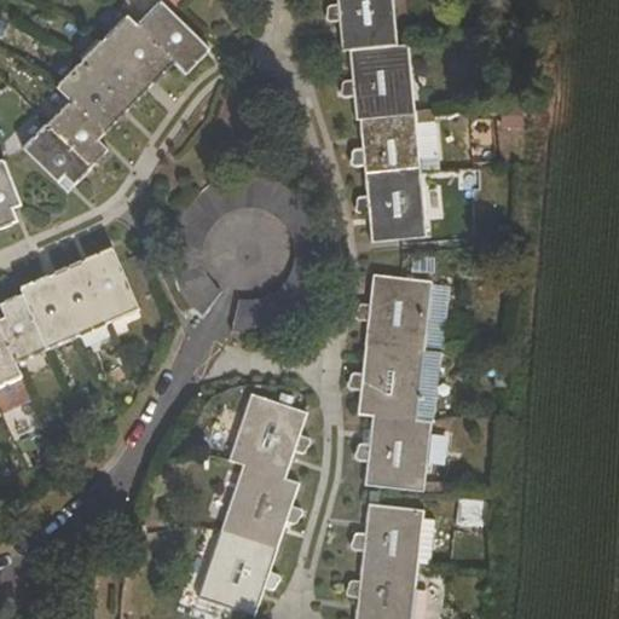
[(337,21),(341,52),(348,51),(397,47),(392,0),(335,0),(336,6),(325,6),(327,21),(337,21)]
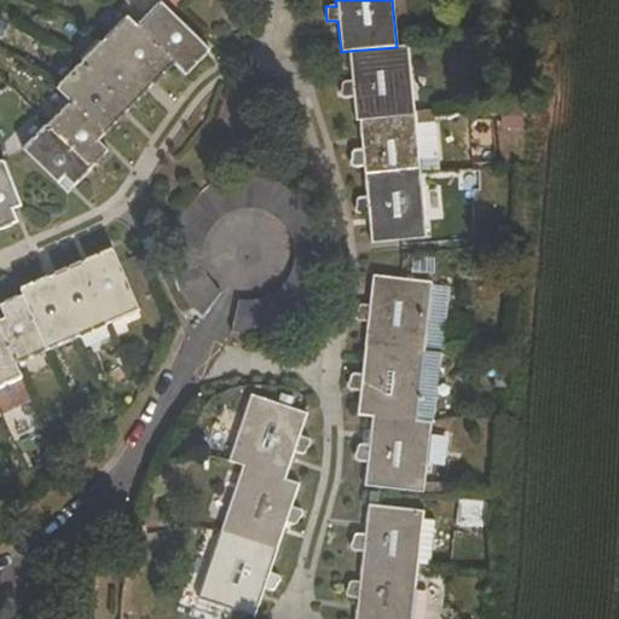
[(173,63),(184,73),(207,48),(161,4),(137,27),(173,63)]
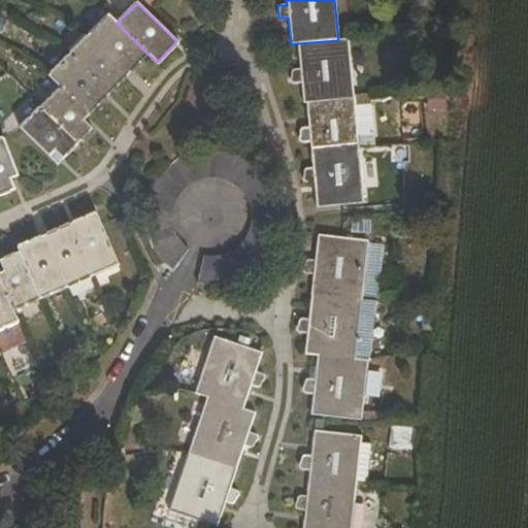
[(128,73),(147,54),(117,23),(108,14),(89,35),(128,73)]
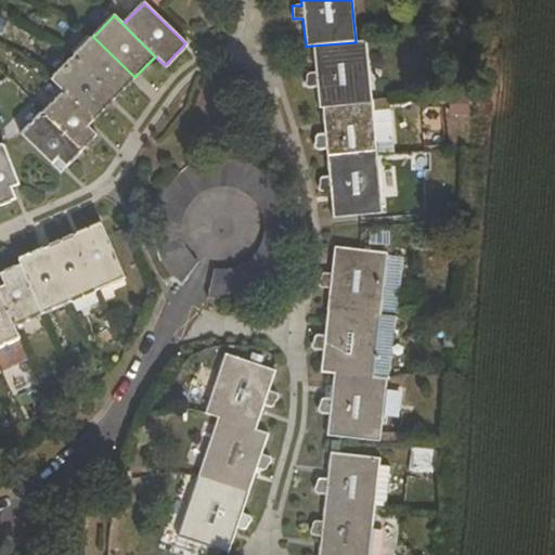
[(73,57),(114,99),(134,77),(93,37),(73,57)]
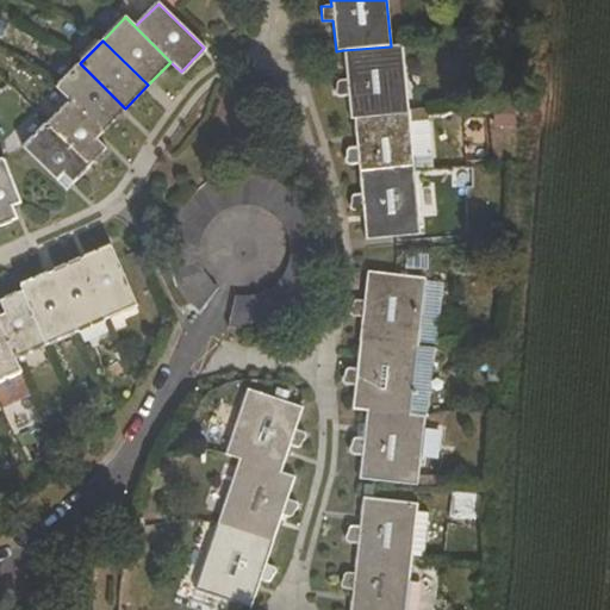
[(410,112),(404,45),(391,47),(343,50),(346,80),(337,81),(337,95),(347,95),(349,119),(353,118),(410,112)]
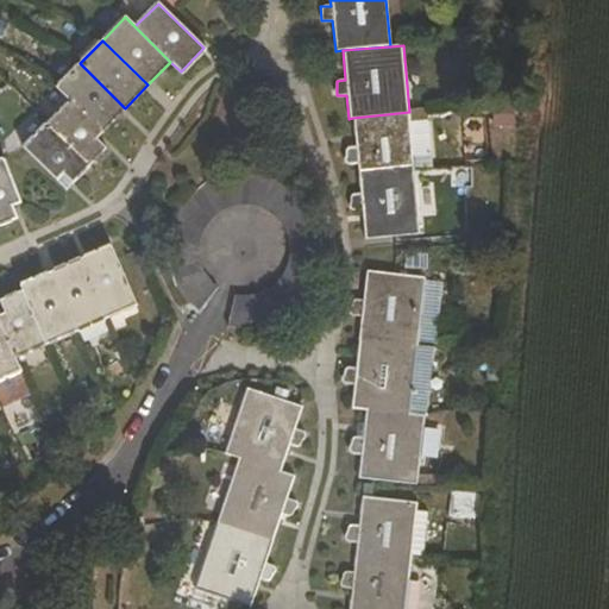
[(102,132),(125,108),(80,63),(57,87),(70,100),(102,132)]
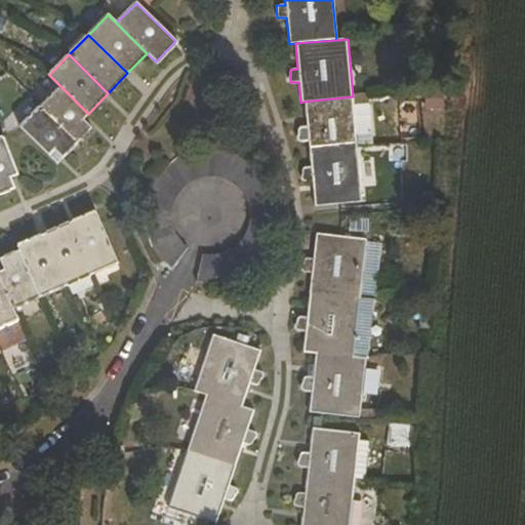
[(61,86),(41,107),(77,143),(91,127),(83,119),(88,114),(61,86)]
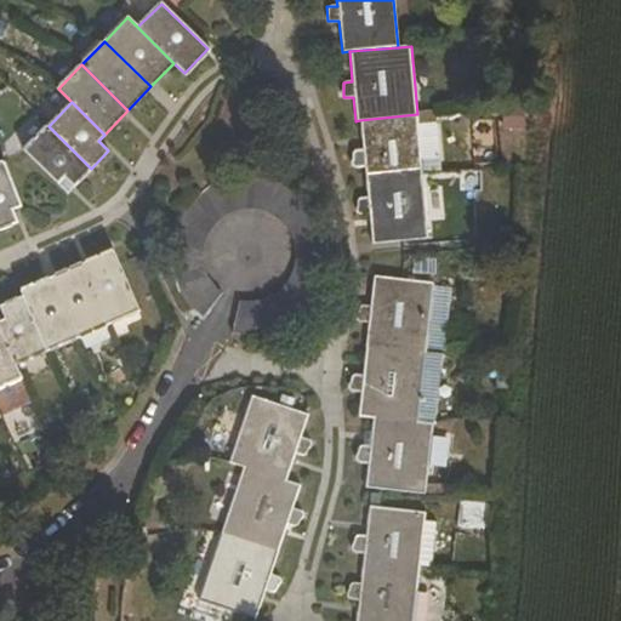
[(394,186),(393,171),(422,169),(421,160),(419,124),(417,114),(359,120),(363,151),(353,151),(354,166),(364,166),(366,189),(394,186)]
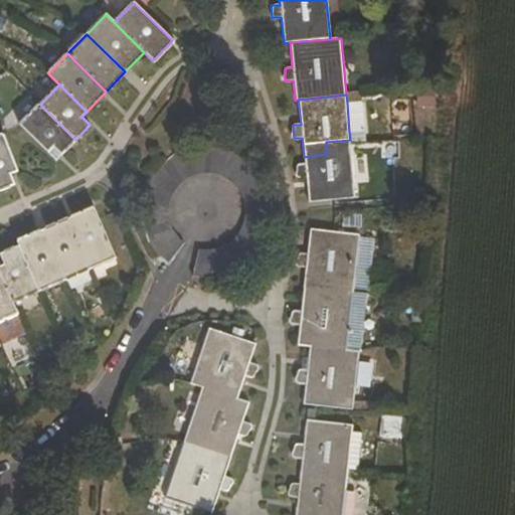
[(365,131),(362,102),(347,103),(349,133),(365,131)]
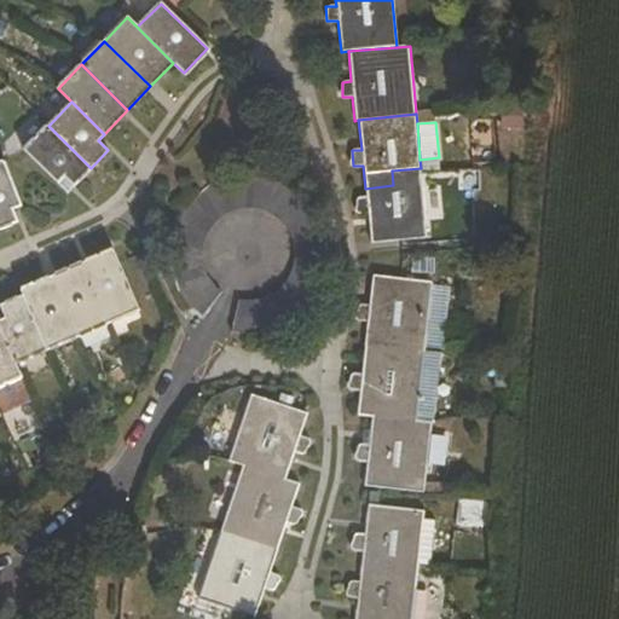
[(64,175),(74,185),(91,168),(48,126),(24,149),(57,183),(64,175)]
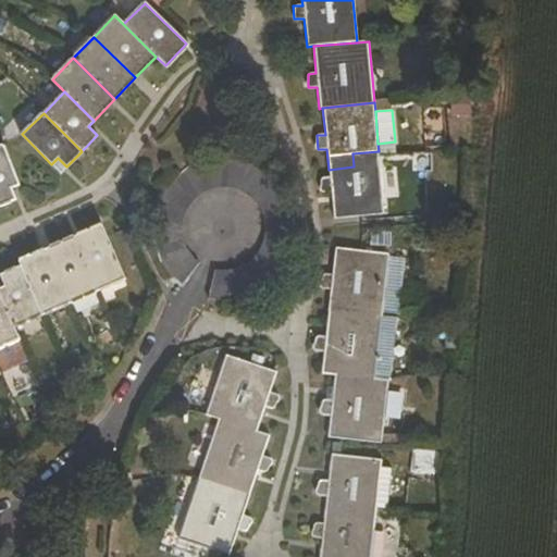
[(2,145),(0,146),(0,203),(15,198),(10,187),(19,184),(4,152),(2,145)]
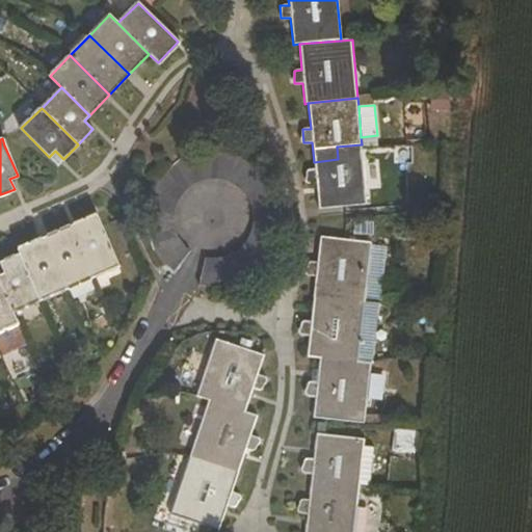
[(316,183),(318,207),(341,205),(367,203),(362,144),(337,147),(338,159),(314,162),(314,169),(307,170),(306,183),(316,183)]
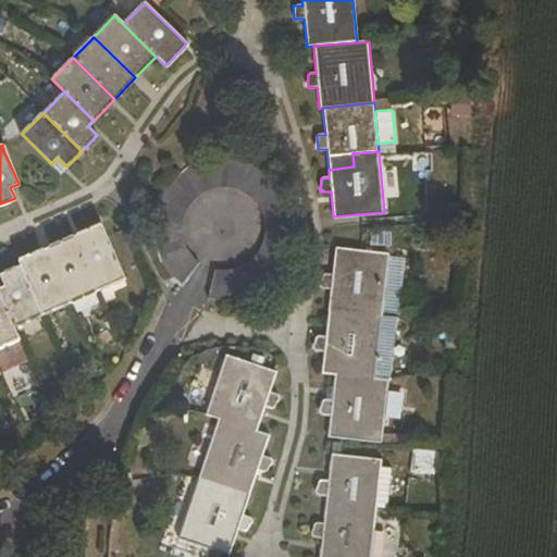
[(176,282),(183,286),(199,261),(193,257),(187,249),(184,242),(182,233),(182,224),(183,215),(186,208),(190,200),(197,194),(205,189),(212,186),(221,185),(230,186),(238,188),(246,193),(252,198),(258,205),(262,213),(264,221),(264,230),(263,238),(260,247),(255,254),(248,260),(240,264),(233,268),(224,269),(215,268),(209,297),(211,297),(215,298),(227,299),(238,297),(249,294),(260,289),(269,283),(277,275),(285,265),(289,256),(294,245),(296,233),(296,222),(294,210),(291,199),(285,189),(279,180),(270,172),(261,165),(250,160),(244,158),(233,156),(221,156),(210,157),(198,160),(188,164),(178,171),(170,178),(163,188),(158,198),(153,209),(151,220),(151,232),(153,243),(157,254),(161,264),(168,274),(176,282)]
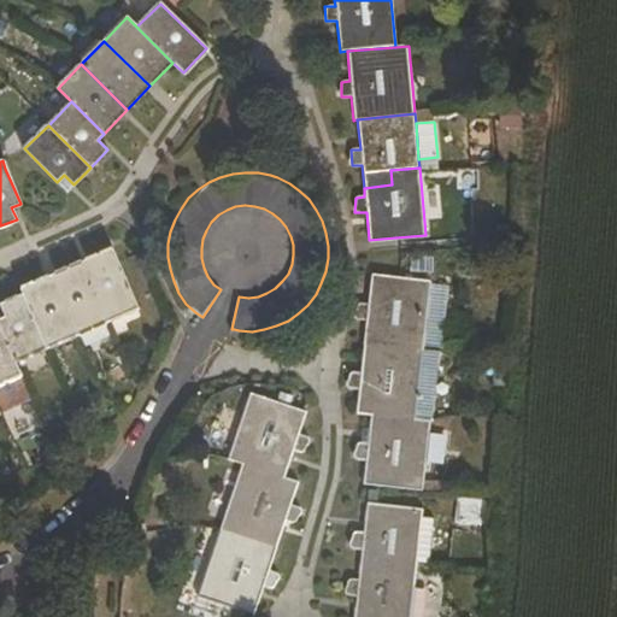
[(112,248),(81,262),(107,321),(137,307),(112,248)]
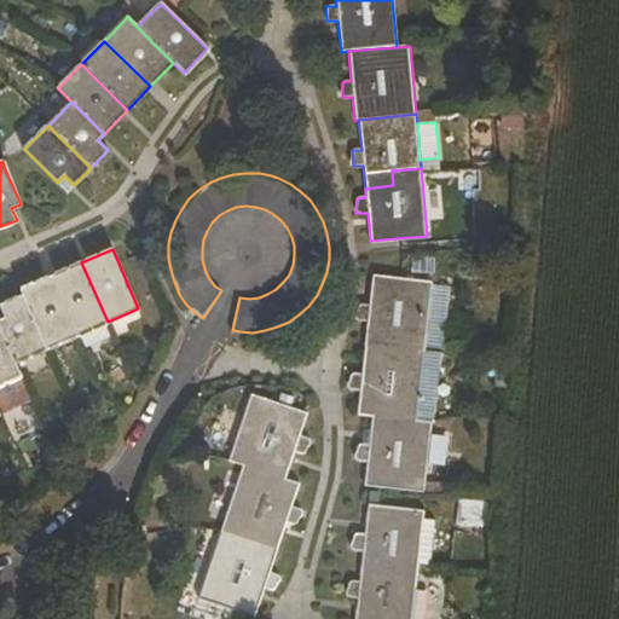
[(50,277),(76,336),(108,322),(81,262),(50,277)]
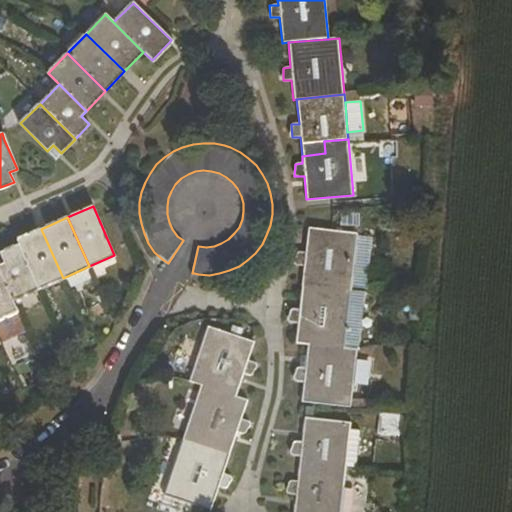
[(294,264),(304,265),(302,285),(352,291),(358,235),(358,233),(328,230),(308,227),(305,253),(299,252),(294,264)]
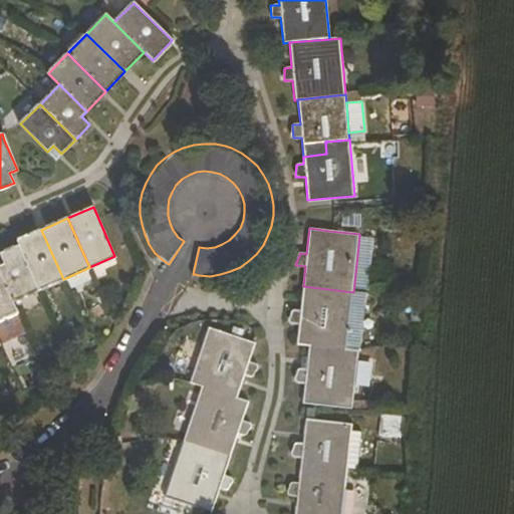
[(19,245),(39,290),(63,279),(41,230),(17,241),(19,245)]
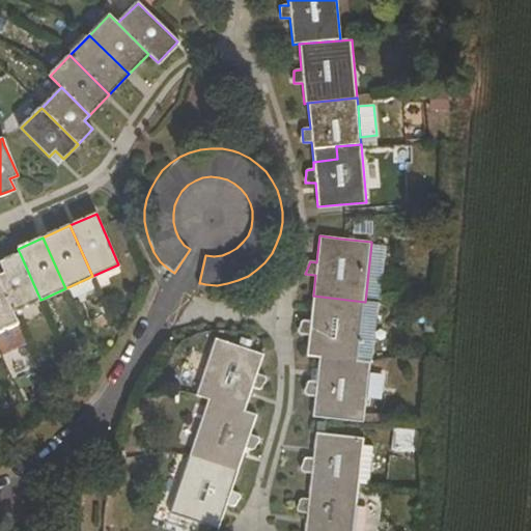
[(387,246),(371,244),(365,302),(380,304),(387,246)]
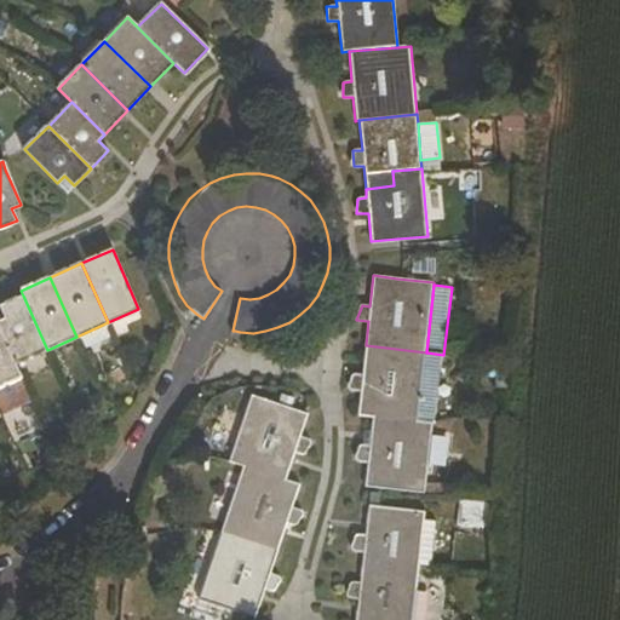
[(0,331),(15,365),(47,350),(23,296),(0,305),(6,317),(0,320),(0,331)]
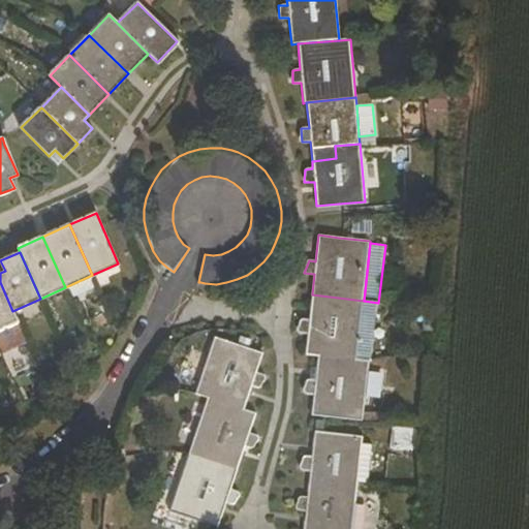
[(0,329),(18,321),(12,311),(0,282),(0,329)]
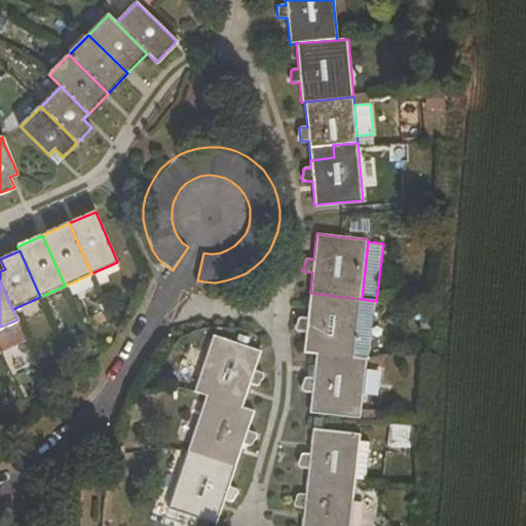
[(303,351),(315,353),(354,357),(362,299),(310,293),(307,317),(299,317),(295,331),(305,332),(303,351)]
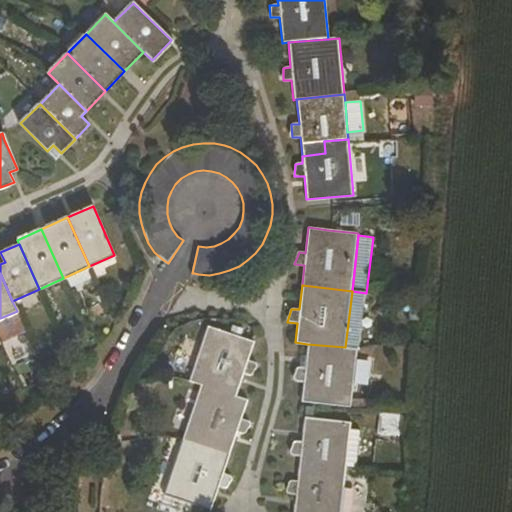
[(345,347),(357,349),(359,349),(366,293),(352,291),(345,347)]
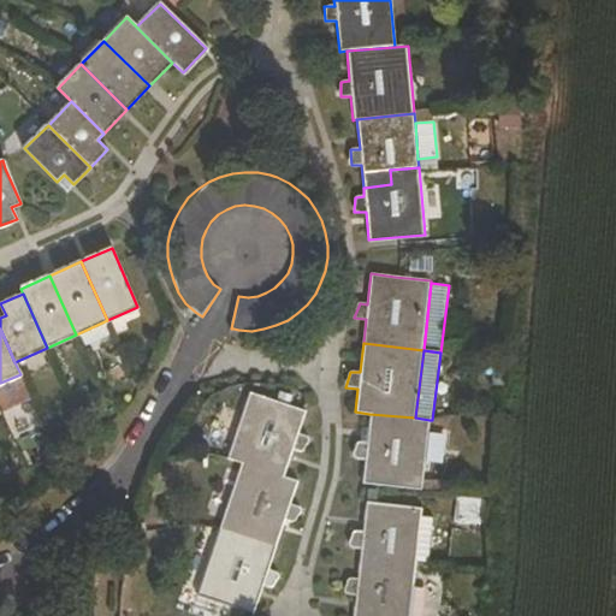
[(249,392),(226,457),(241,463),(283,478),(292,451),(300,454),(302,446),(304,446),(307,442),(297,437),(306,410),(249,392)]
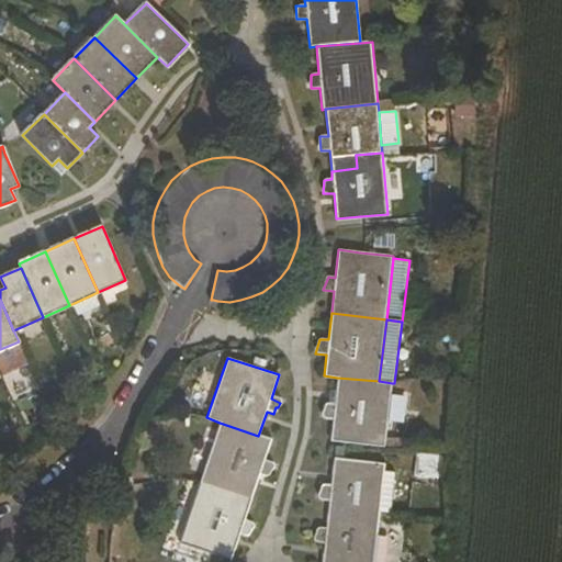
[(384,446),(392,383),(379,381),(337,378),(335,404),(327,403),(322,417),(334,418),(332,439),(337,440),(384,446)]
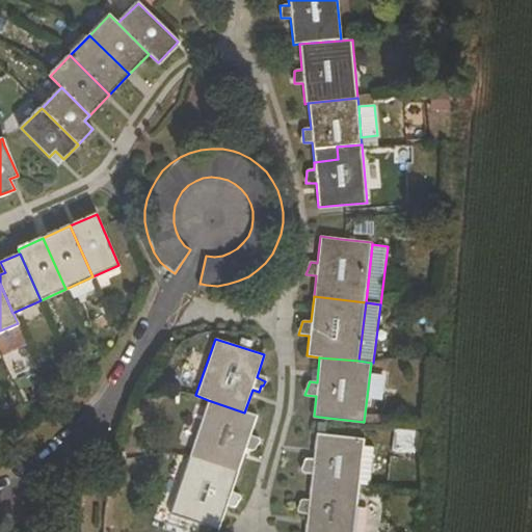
[(258,417),(244,413),(208,400),(189,456),(239,472),(246,450),(254,453),(256,447),(257,447),(259,442),(250,439),(258,417)]
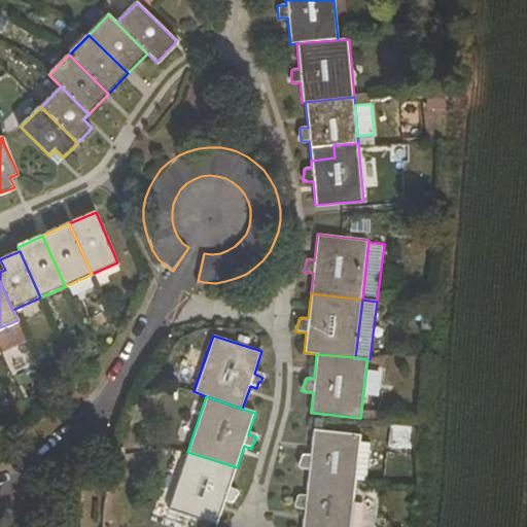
[(309,468),(307,488),(329,490),(331,479),(357,481),(362,435),(314,430),(311,455),(303,454),(300,467),(309,468)]
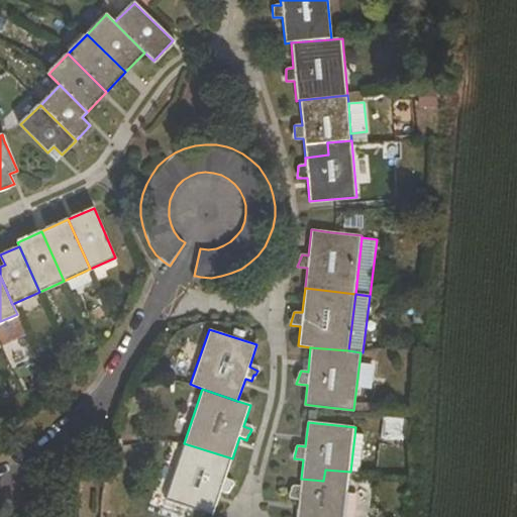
[(184,443),(165,498),(214,515),(221,494),(227,496),(229,490),(231,490),(233,485),(225,482),(232,458),(184,443)]
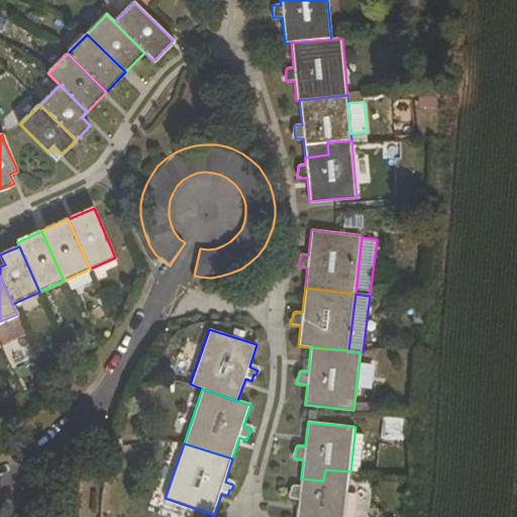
[(299,499),(296,516),(344,516),(350,472),(325,470),(323,481),(301,479),(300,486),(293,485),(290,498),(299,499)]
